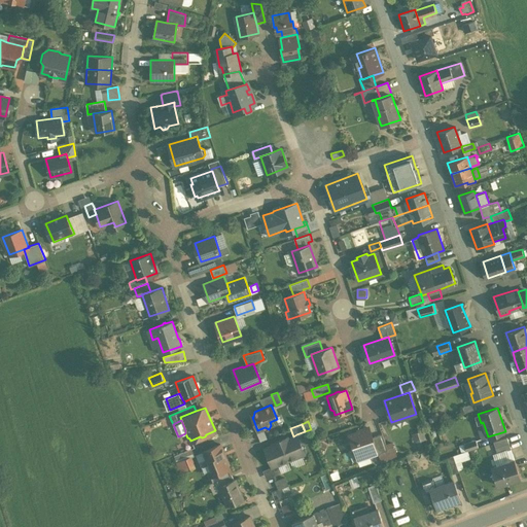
[(370,427),(349,434),(356,455),(376,449),(377,449),(373,436),(370,427)]
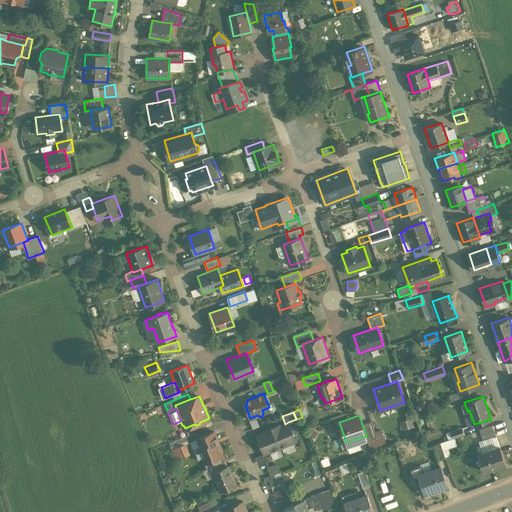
[(371,421),(362,424),(366,436),(365,436),(367,441),(377,437),(371,421)]
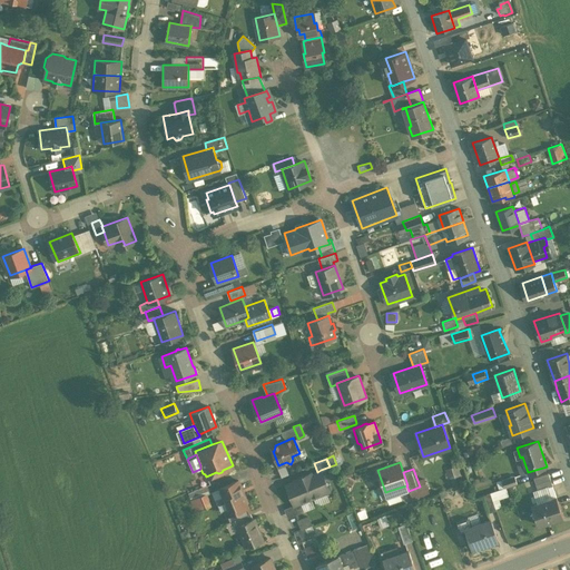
[(311,472),(295,479),(295,481),(286,484),(294,504),(301,502),(330,490),(321,470),(317,472),(312,474),(311,472)]
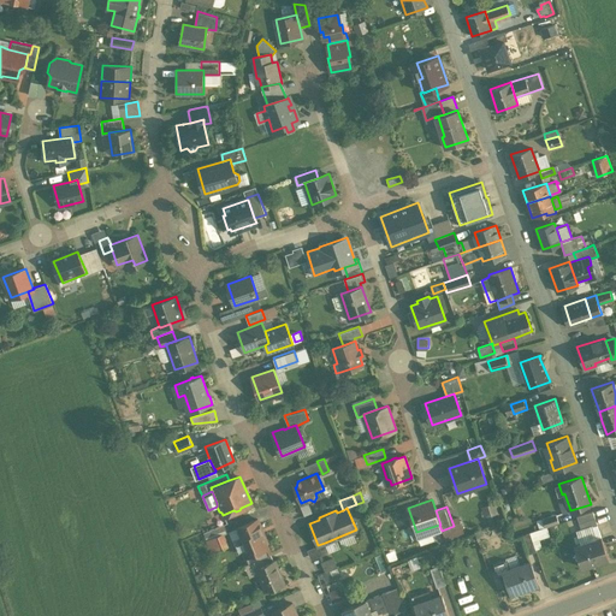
[(593,510),(578,516),(582,529),(597,525),(593,510)]
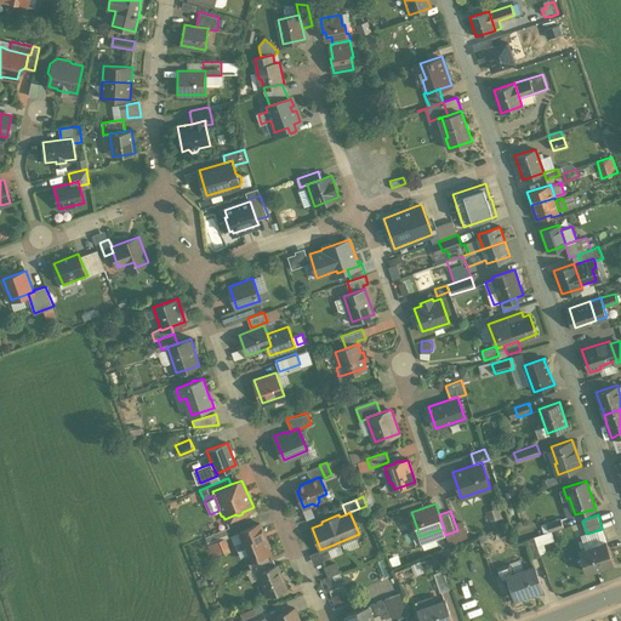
[(563,518),(548,523),(551,530),(565,525),(563,518)]
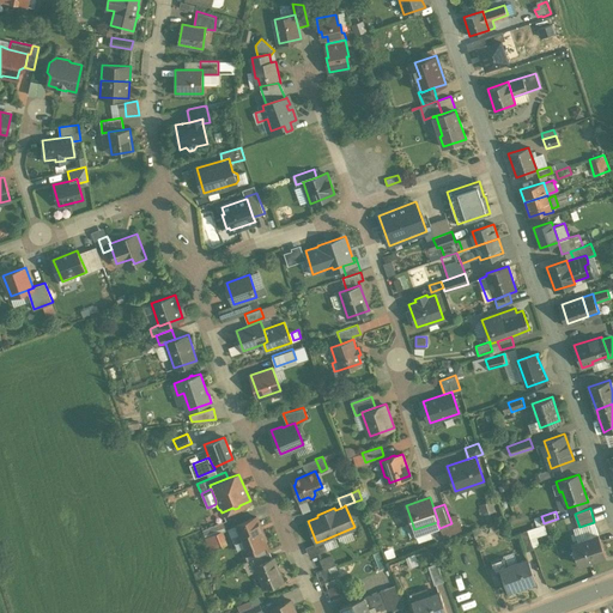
[(256,516),(237,525),(246,546),(246,547),(265,539),(266,539),(256,516)]
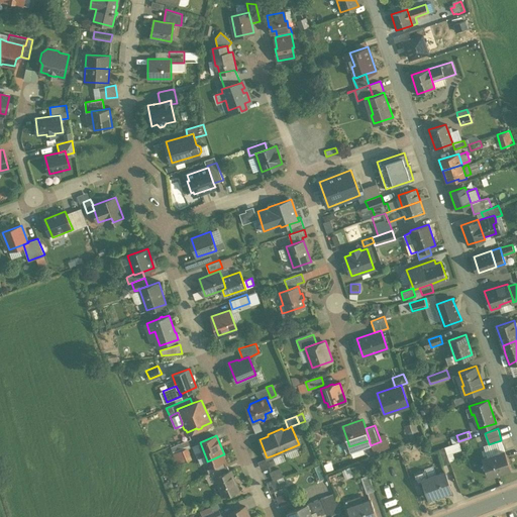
[(188,439),(177,444),(179,450),(187,447),(187,448),(191,446),(188,439)]
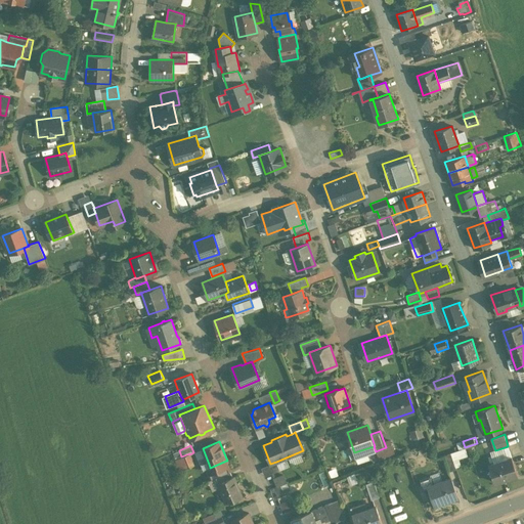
[(200,448),(194,451),(199,459),(204,455),(200,448)]
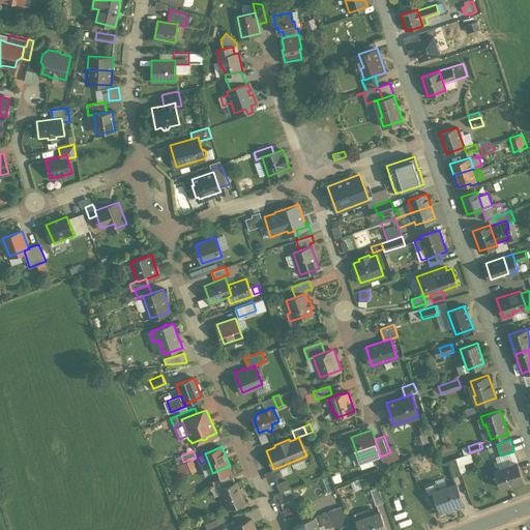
[(181,455),(176,458),(183,475),(188,473),(183,462),(181,455)]
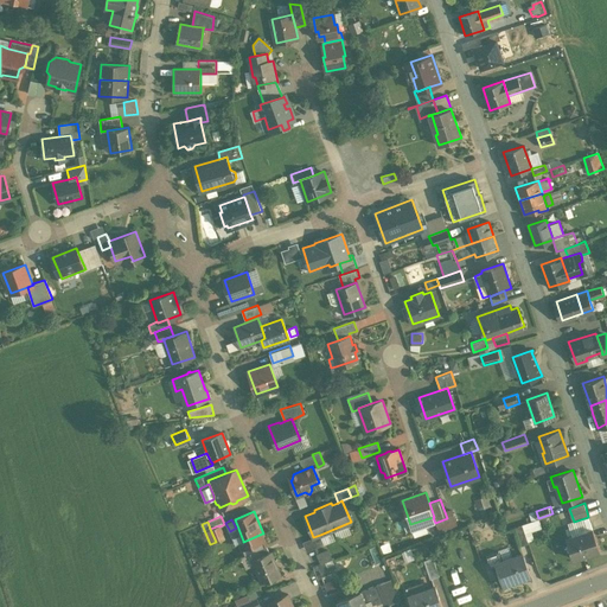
[(522,524),(512,528),(519,547),(528,543),(522,524)]
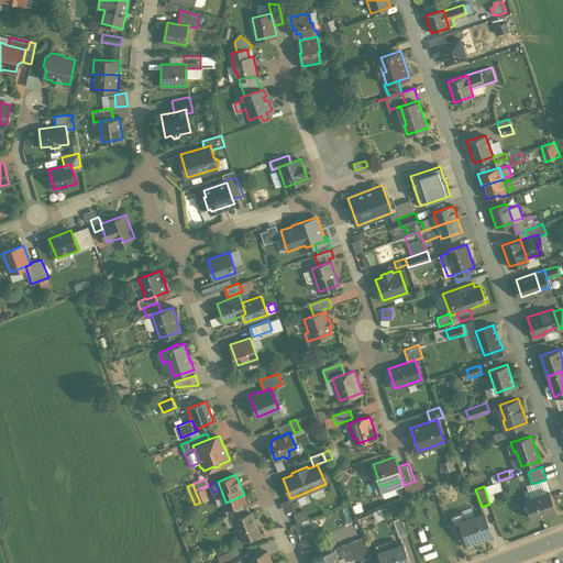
[(203,487),(195,490),(200,503),(208,499),(203,488),(203,487)]
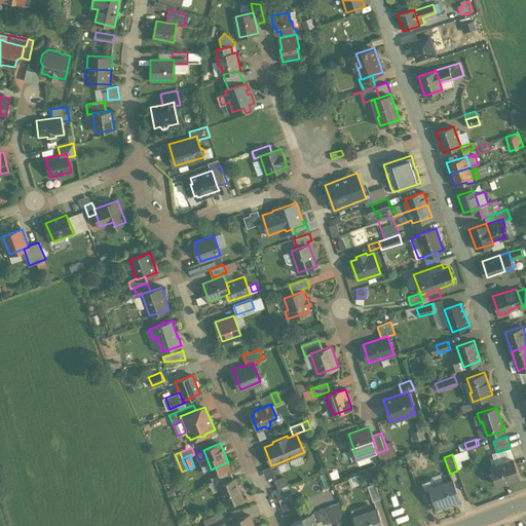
[(513,458),(490,466),(496,484),(510,479),(510,480),(519,477),(513,458)]
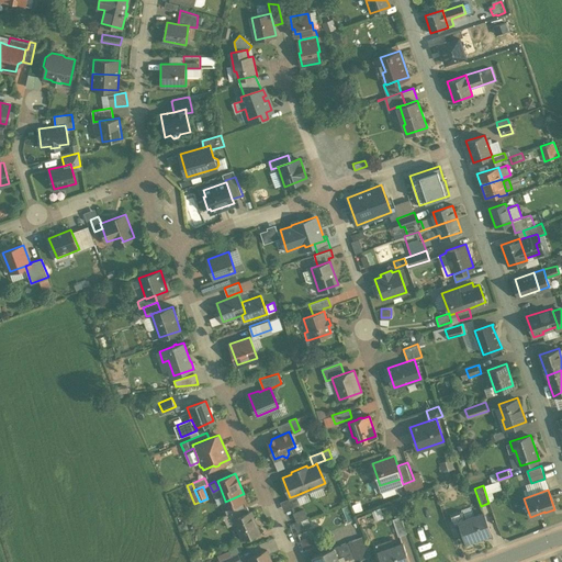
[(243,494),(225,502),(225,501),(222,503),(226,513),(224,514),(232,512),(247,505),(243,494)]
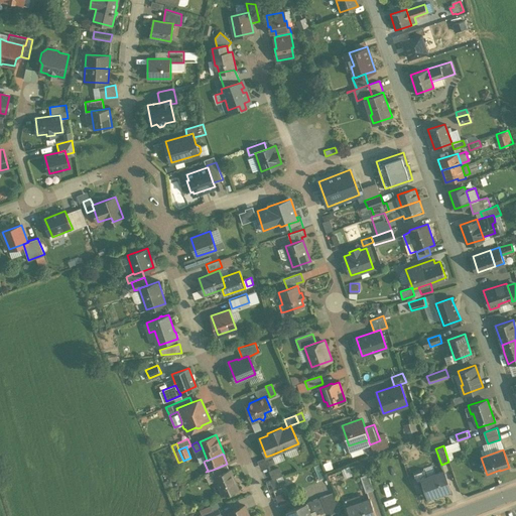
[(272,455),(266,457),(269,463),(274,461),(272,455)]
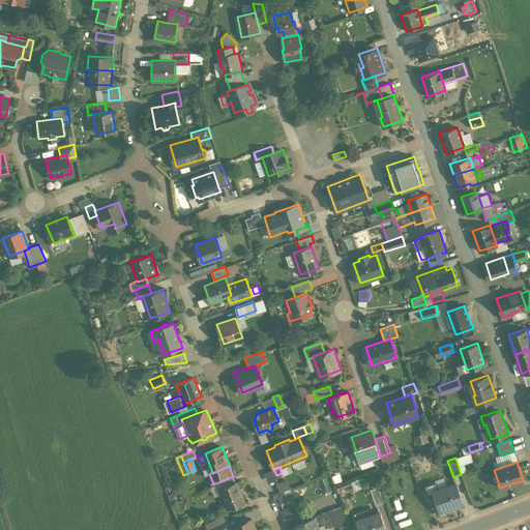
[(273,469),(264,472),(268,481),(277,477),(276,475),(273,469)]
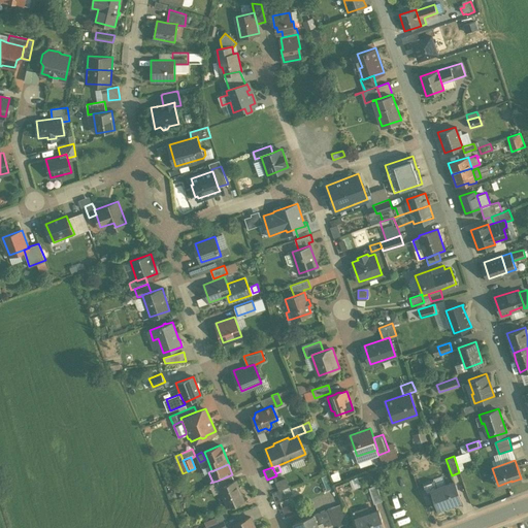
[(232,474),(218,481),(220,486),(234,480),(232,474)]
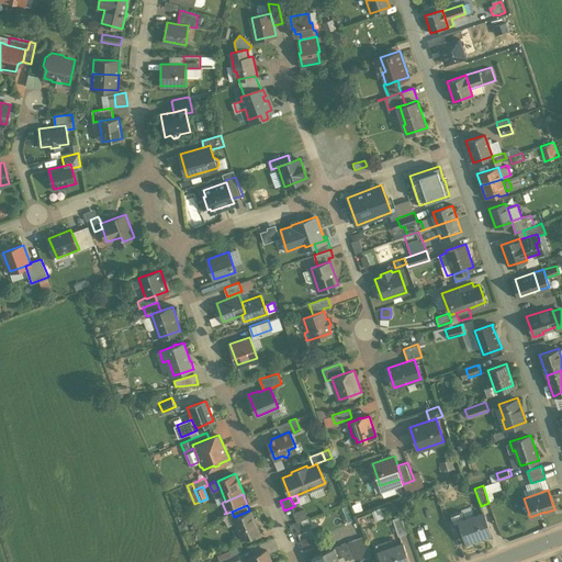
[(303,508),(293,513),(296,520),(306,517),(303,508)]
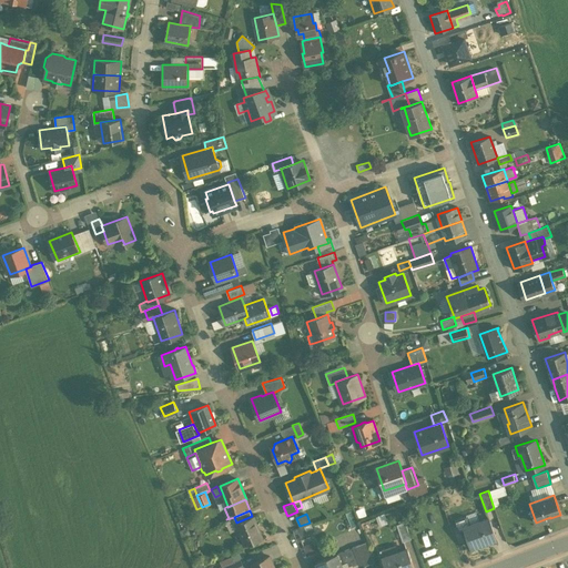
[(252,516),(236,523),(245,545),(262,538),(253,516),(252,516)]
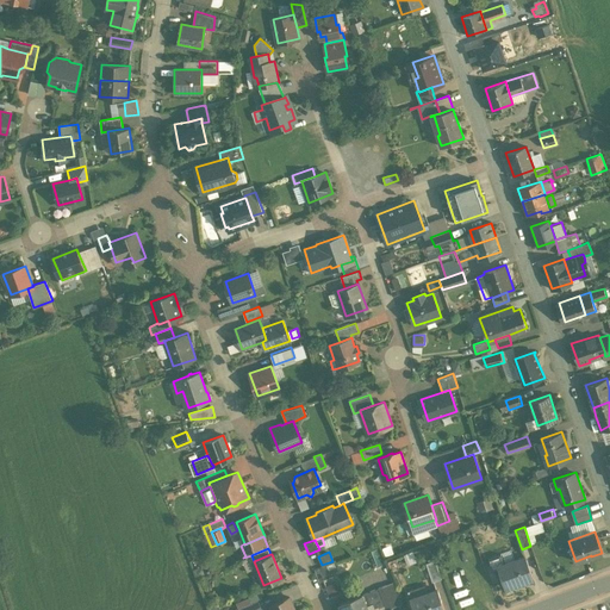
[(502,554),(489,559),(492,570),(498,568),(497,565),(504,562),(502,554)]
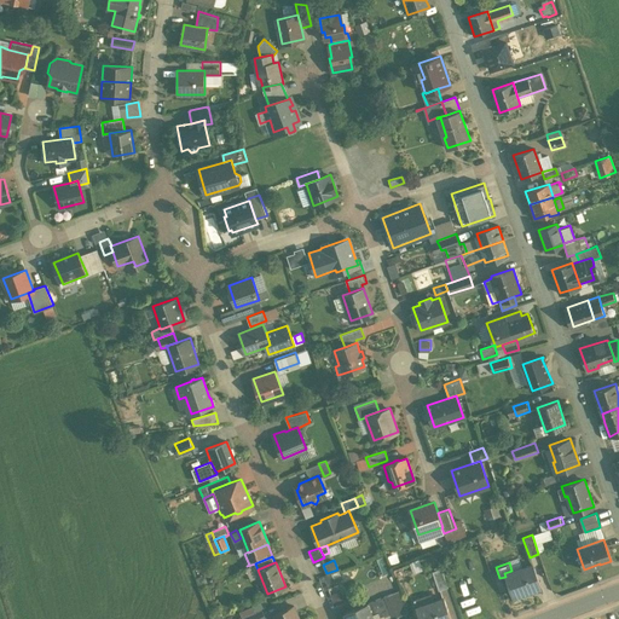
[(512,571),(504,573),(505,577),(513,596),(541,586),(533,563),(512,571)]
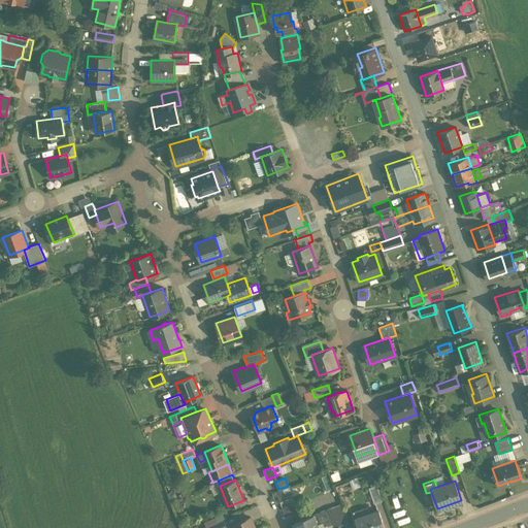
[(376,485),(368,487),(374,503),(382,500),(376,485)]
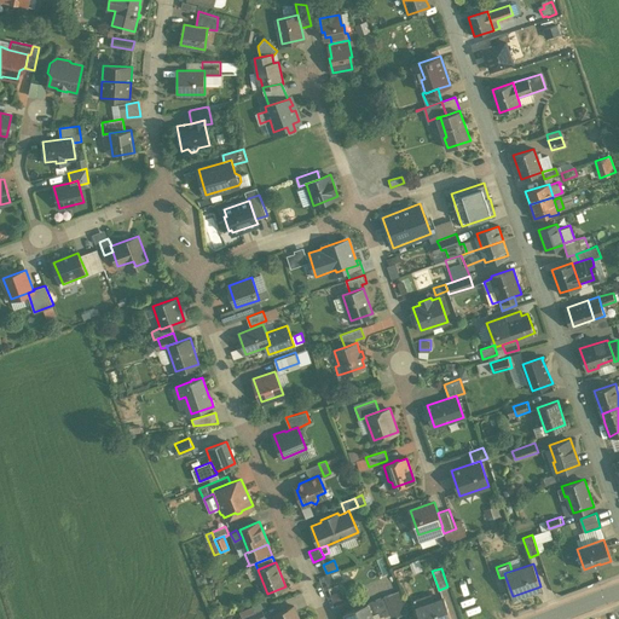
[(329,594),(334,606),(346,601),(341,589),(329,594)]
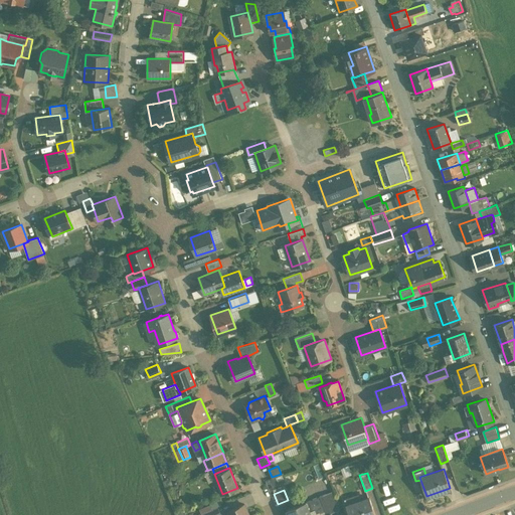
[(220,497),(209,501),(212,508),(223,504),(220,497)]
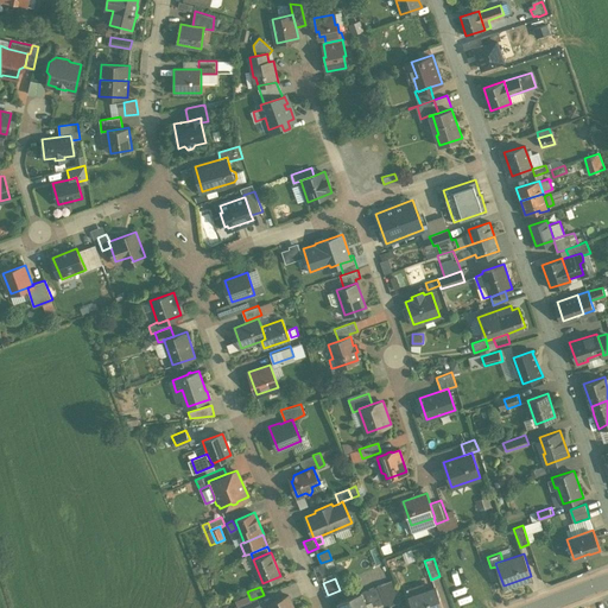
[(377,587),(360,593),(362,599),(363,597),(366,603),(371,602),(373,607),(384,603),(377,587)]
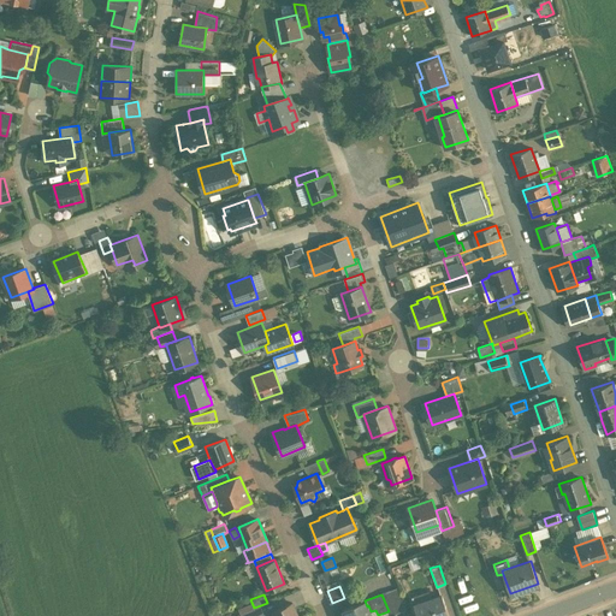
[(449,615),(442,594),(414,604),(418,615),(449,615)]
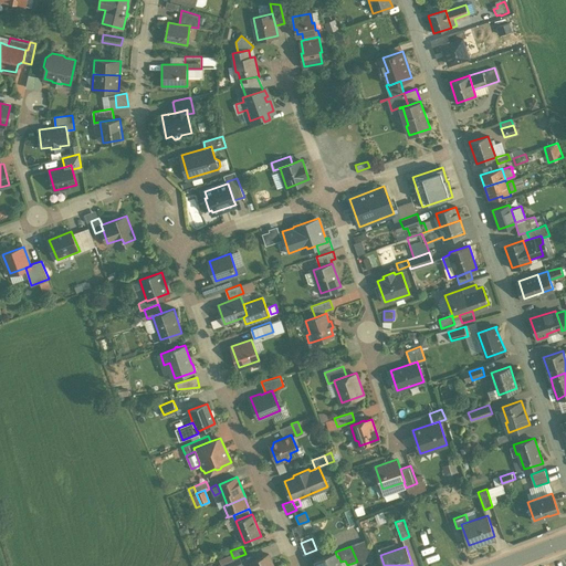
[(273,565),(269,554),(250,562),(251,565),(273,565)]
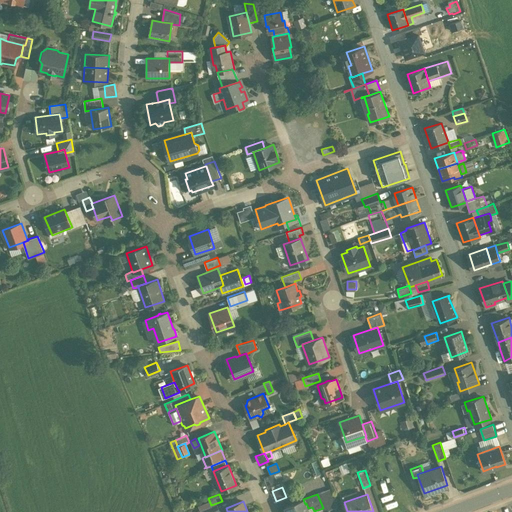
[(309,511),(308,508),(306,503),(305,504),(287,511),(309,511)]
